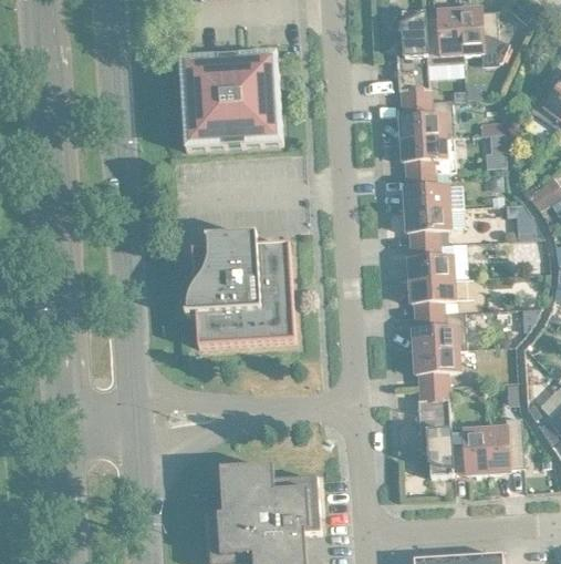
[(373,0),(374,10),(387,9),(386,0),(373,0)]
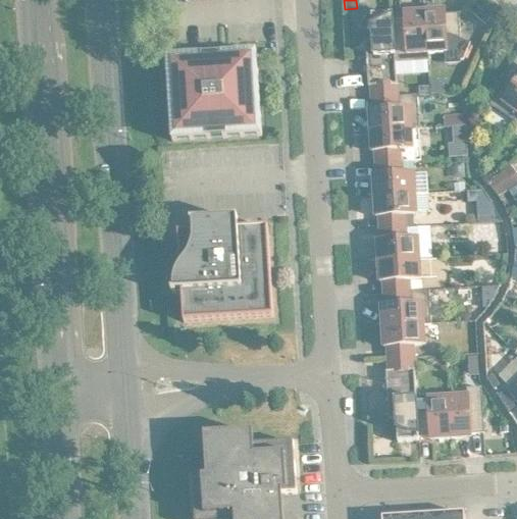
[(471,0),(467,5),(484,19),(495,8),(485,0),(471,0)]
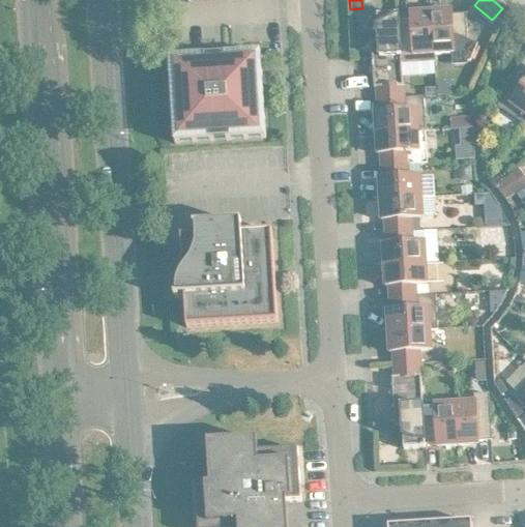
[(450,6),(430,7),(432,50),(434,50),(451,49),(453,57),(469,56),(470,54),(475,41),(475,39),(465,35),(464,9),(450,9),(450,6)]
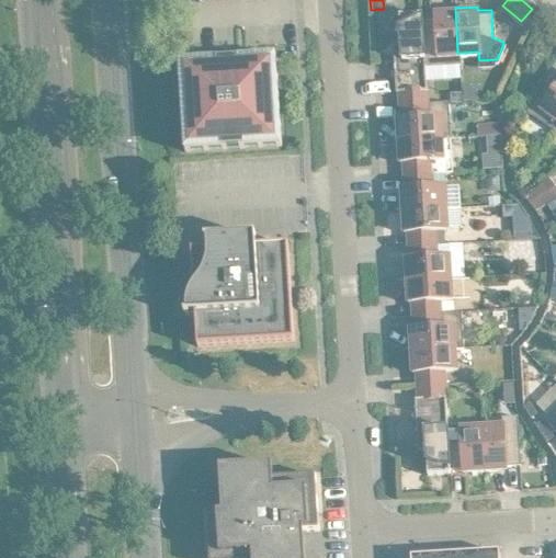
[(457,53),(455,8),(433,9),(433,13),(421,14),(423,63),(460,60),(460,53),(457,53)]
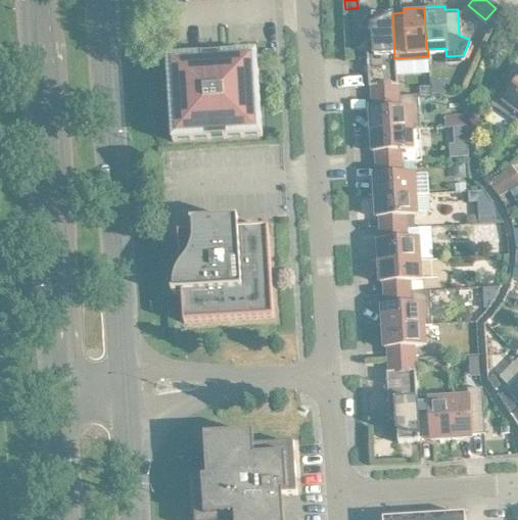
[(371,94),(397,93),(396,92),(394,58),(392,13),(391,9),(371,10),(372,35),(365,35),(367,62),(370,63),(370,67),(367,69),(368,83),(370,82),(371,94)]
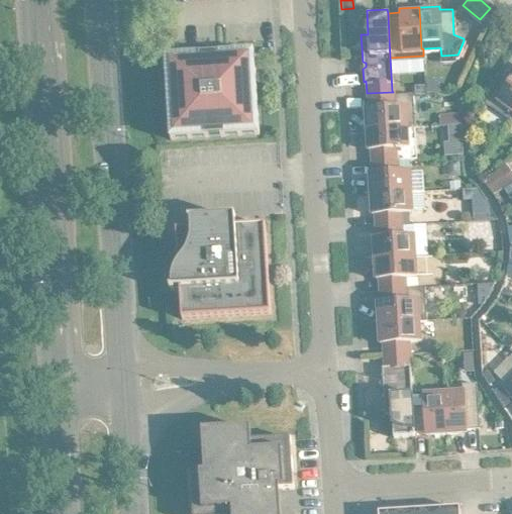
[(464,40),(458,53),(462,54),(467,41),(464,40)]
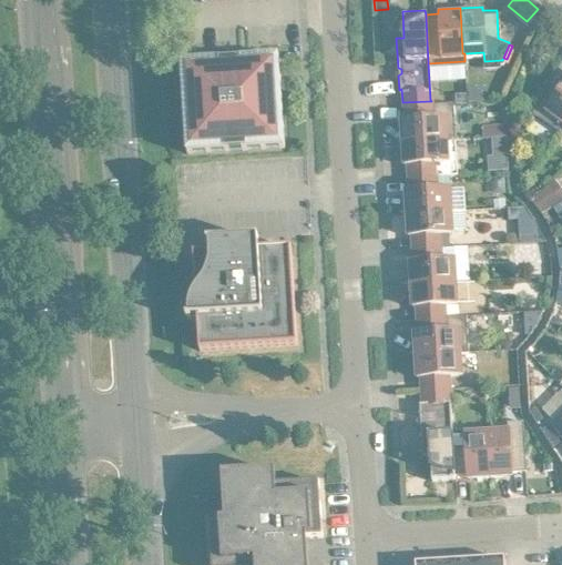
[(180,59),(185,149),(283,143),(277,52),(235,54),(235,46),(216,47),(217,57),(180,59)]
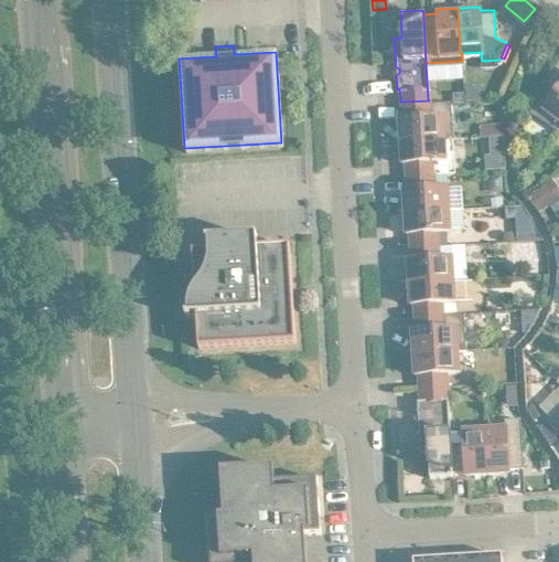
[(556,127),(558,122),(558,119),(558,67),(550,62),(528,108),(538,114),(556,127)]
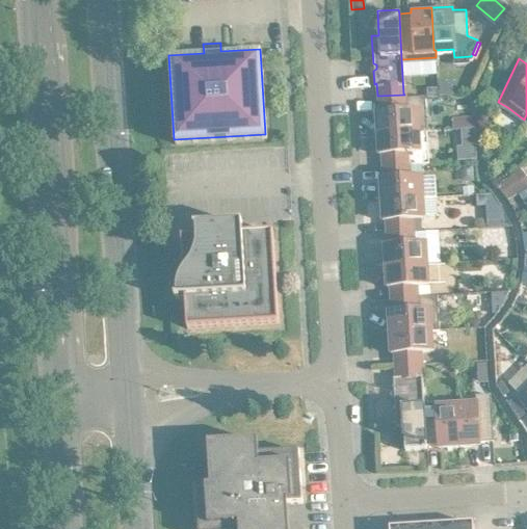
[(437,83),(425,83),(425,94),(437,93),(437,83)]
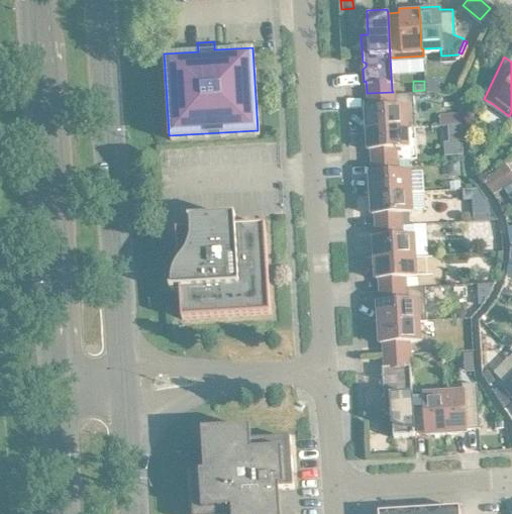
[(364,106),(366,125),(406,123),(406,124),(413,124),(411,90),(392,91),(393,92),(367,93),(368,105),(364,106)]
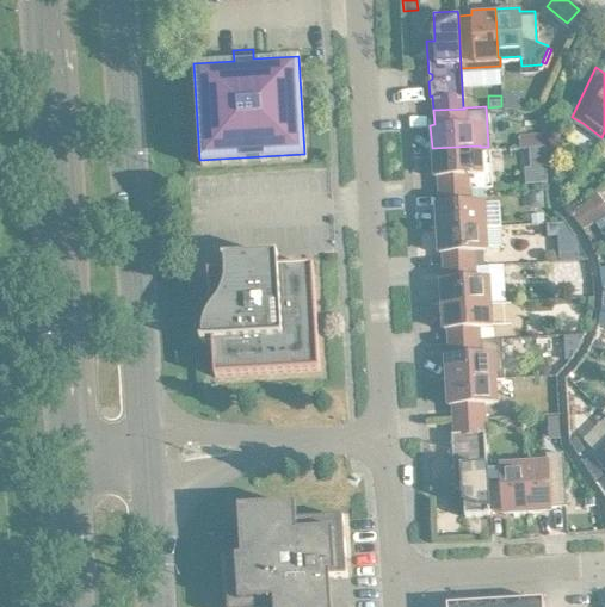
[(543,129),(518,130),(519,143),(543,142),(543,129)]
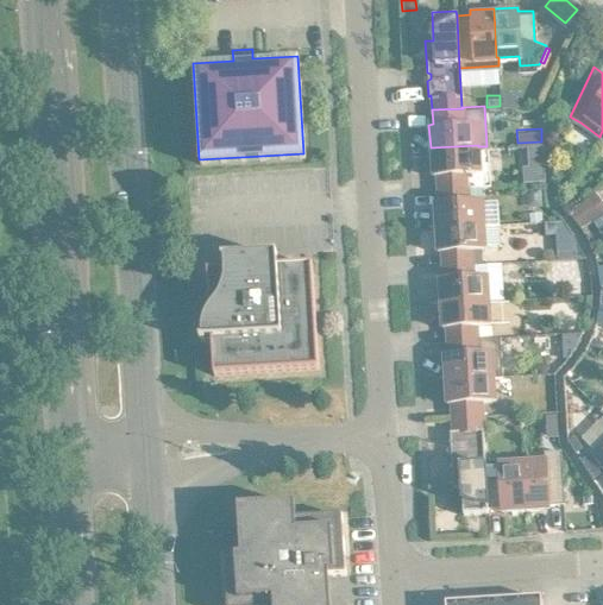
[(437,171),(437,186),(466,184),(466,183),(489,182),(487,146),(478,146),(478,145),(431,147),(432,171),(437,171)]
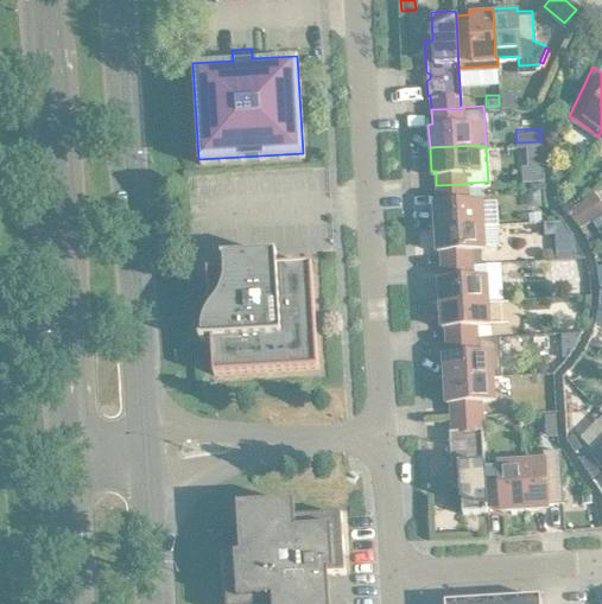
[(526,163),(520,163),(521,178),(543,177),(543,161),(526,163)]
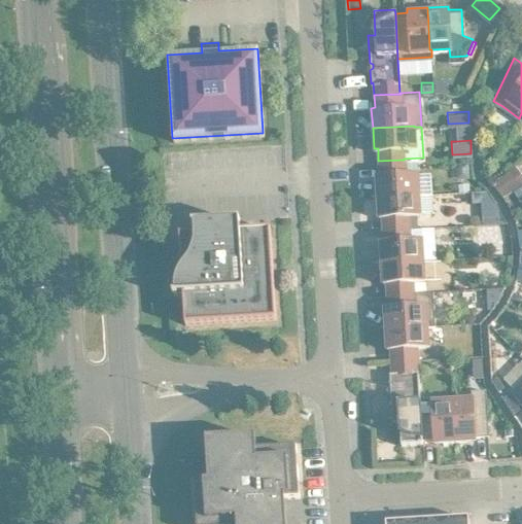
[(376,173),(377,194),(418,191),(417,171),(405,172),(404,160),(378,161),(379,173),(376,173)]
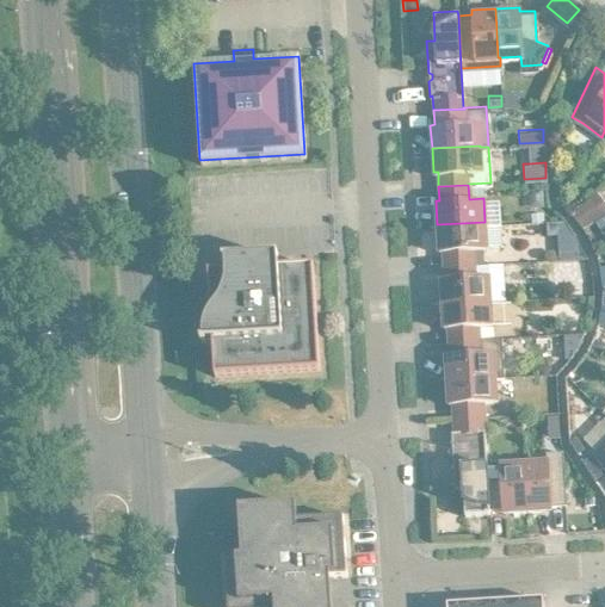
[(604,200),(596,187),(569,209),(581,224),(604,209),(604,200)]
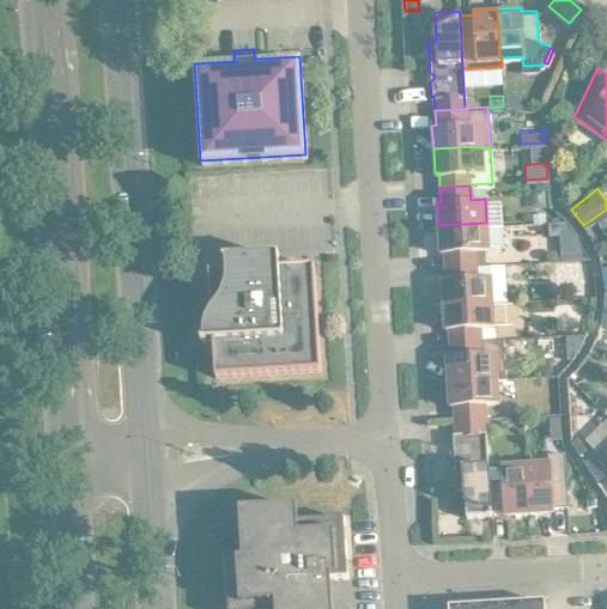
[(544,208),(530,209),(532,220),(545,219),(544,208)]
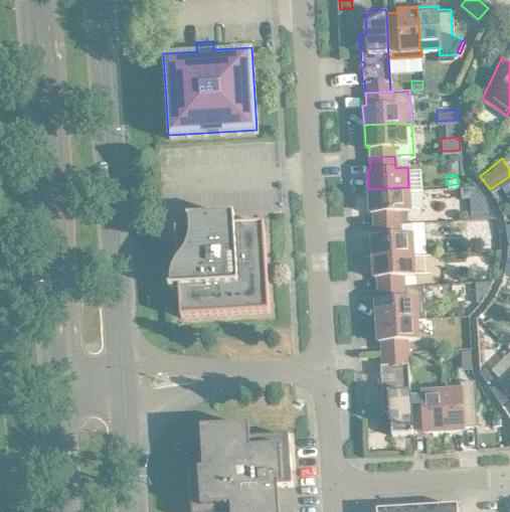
[(468,184),(460,184),(460,196),(469,196),(468,184)]
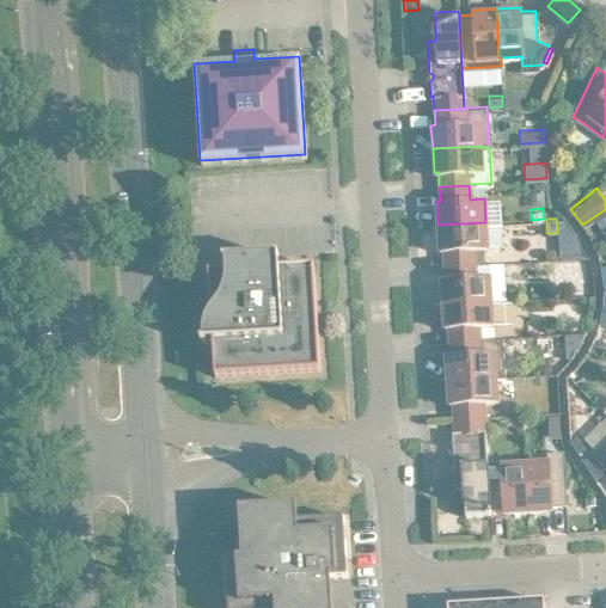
[(444,249),(444,263),(473,260),(473,246),(487,246),(485,222),(438,225),(439,249),(444,249)]
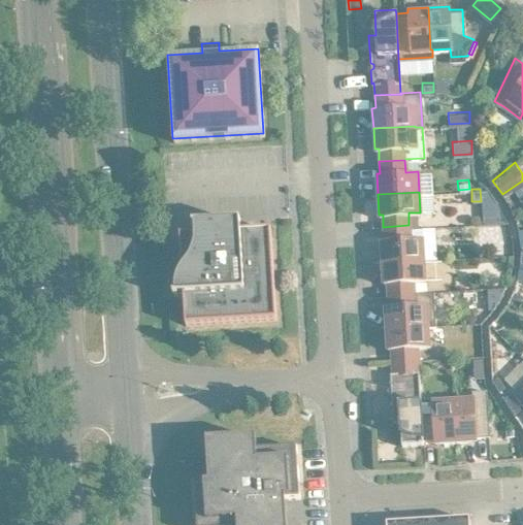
[(192,230),(178,231),(184,321),(274,316),(269,225),(239,227),(239,217),(191,220),(192,230)]
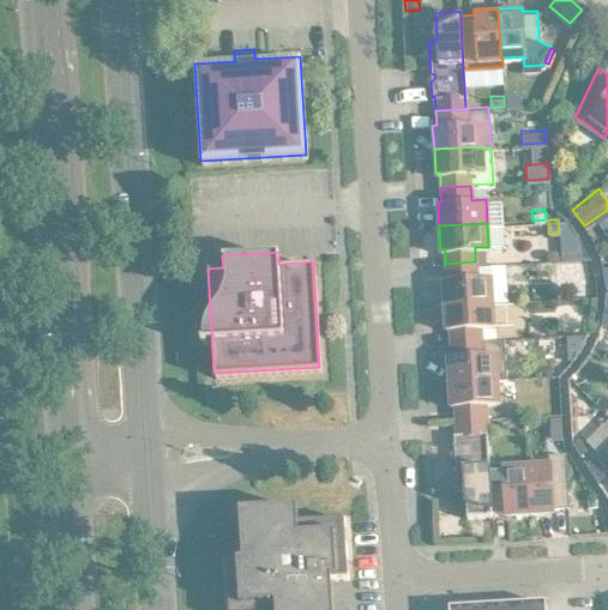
[(443,278),(444,302),(492,300),(491,276),(476,276),(475,261),(445,264),(446,278),(443,278)]
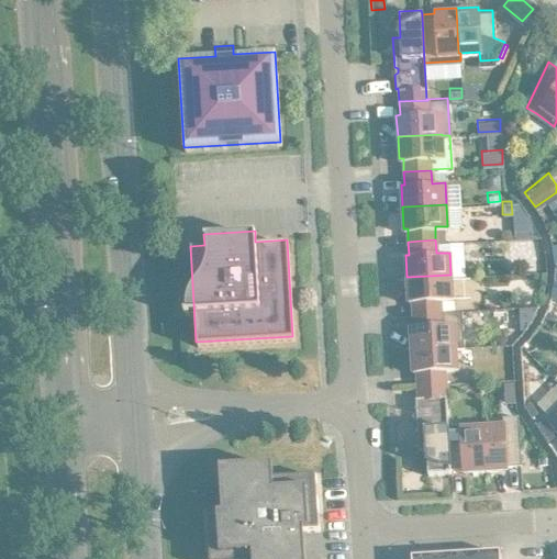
[(411,299),(412,312),(439,310),(439,297),(452,297),(450,275),(407,277),(408,299),(411,299)]
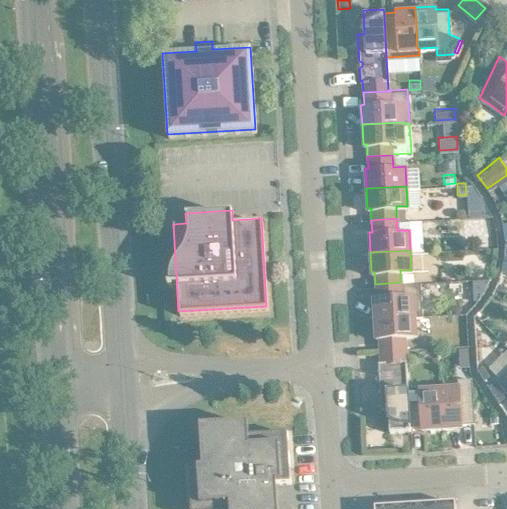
[(373,316),(414,314),(421,314),(419,280),(400,282),(375,284),(376,296),(372,296),(373,316)]
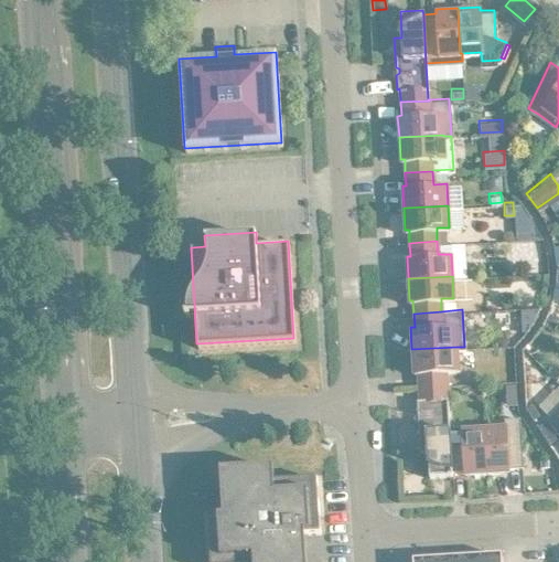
[(417,371),(418,384),(447,382),(445,369),(458,369),(457,347),(411,349),(412,371),(417,371)]
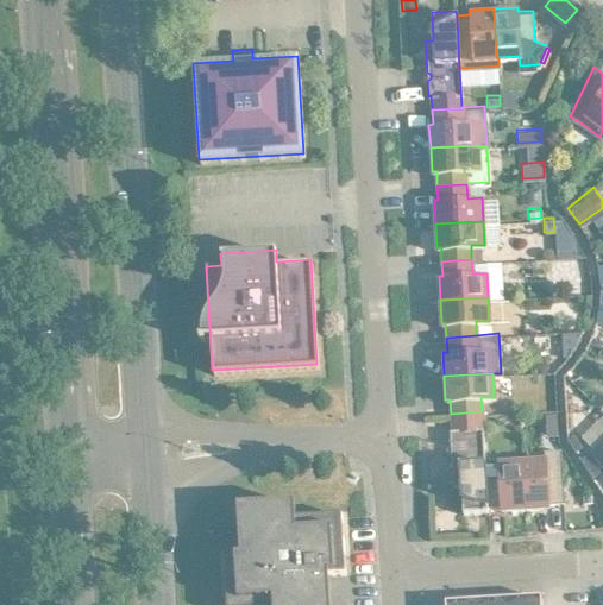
[(482,411),(451,414),(452,428),(448,428),(450,442),(453,445),(453,449),(450,452),(452,483),(460,483),(462,510),(488,509),(487,504),(485,474),(482,411)]
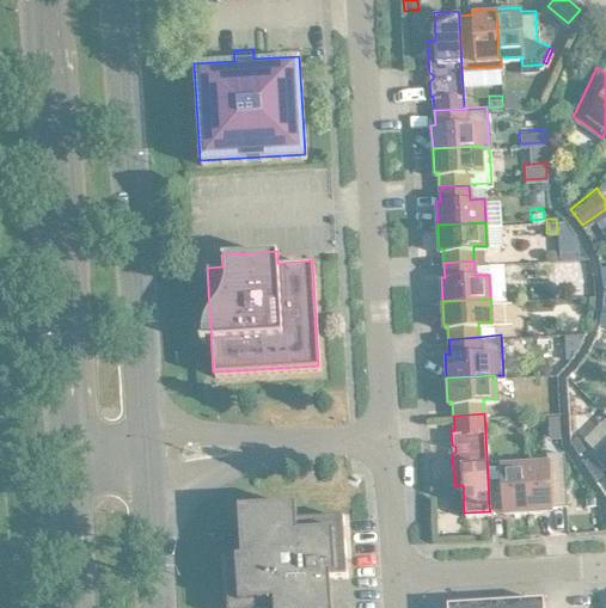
[(576,434),(569,438),(577,450),(585,446),(576,434)]
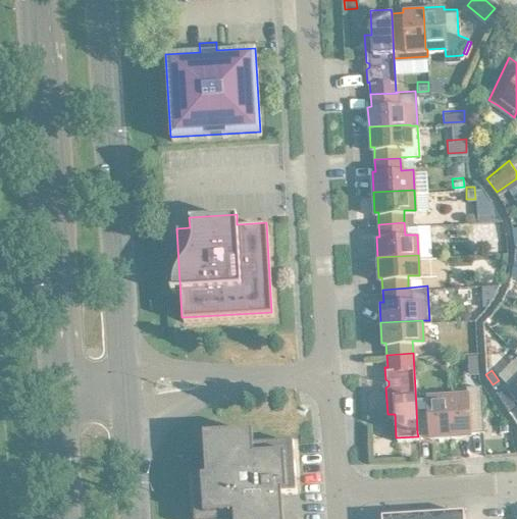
[(516,374),(515,377),(506,383),(516,401),(516,374)]
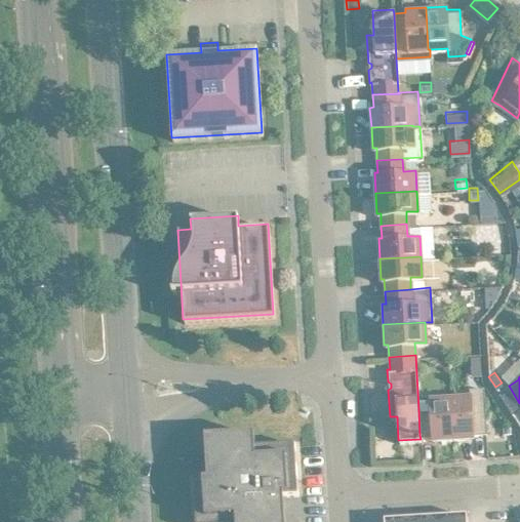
[(469,394),(450,395),(452,437),(473,436),(473,432),(485,431),(482,386),(469,387),(469,394)]
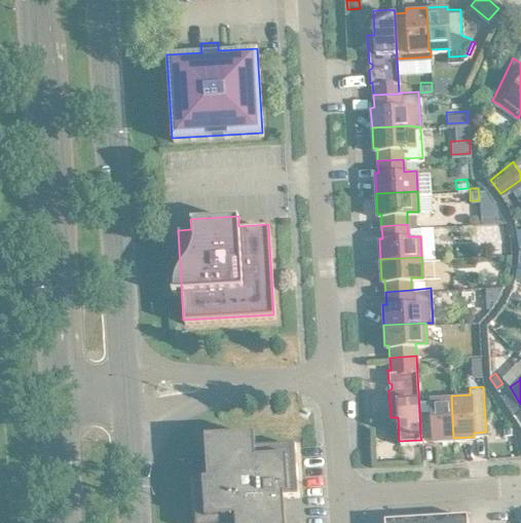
[(431,409),(419,410),(420,436),(433,436),(433,439),(453,438),(451,396),(430,397),(431,409)]
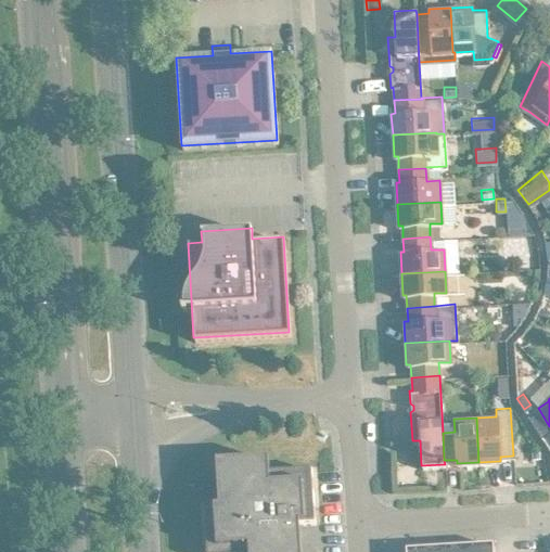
[(206,551),(301,551),(298,521),(314,520),(310,465),(269,467),(268,454),(216,458),(218,501),(203,502),(206,551)]
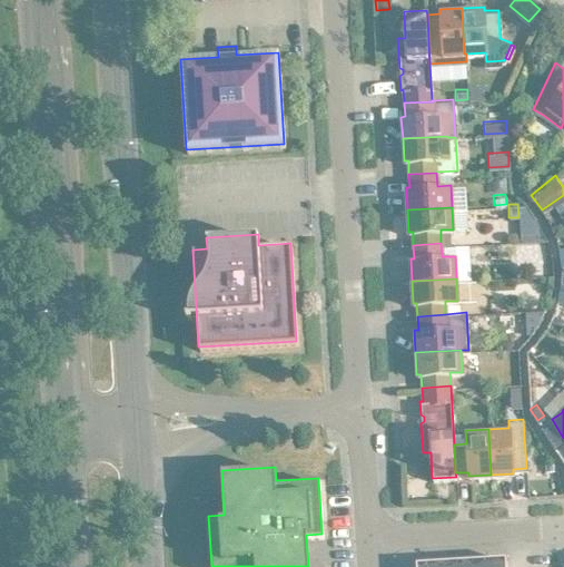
[(415,566),(505,566),(505,556),(416,561),(415,566)]
